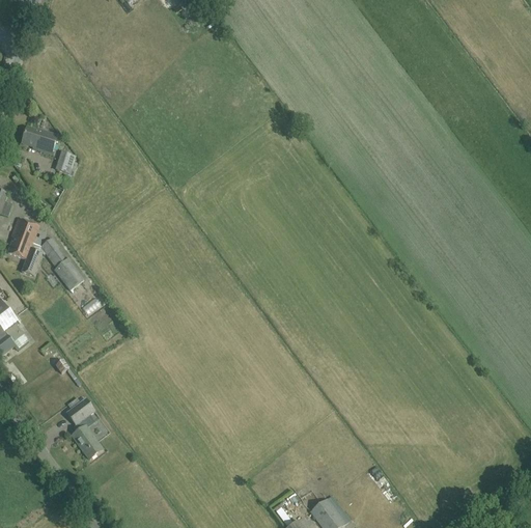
[(40,130),(27,126),(22,141),(39,147),(38,148),(52,153),(58,134),(40,129),(40,130)]
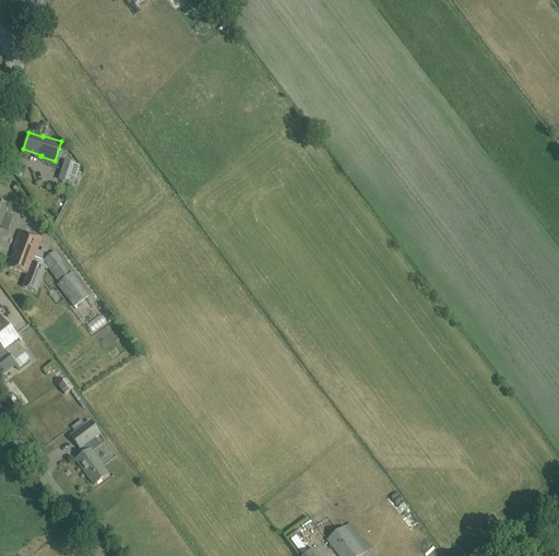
[(74,181),(81,163),(66,157),(59,177),(74,181)]
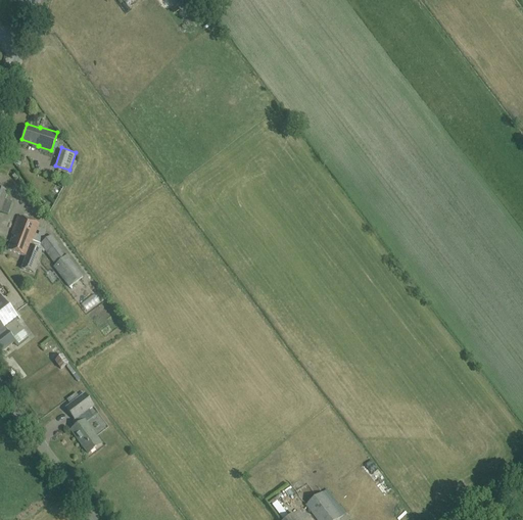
[(34,271),(42,248),(36,246),(36,245),(31,243),(39,221),(17,214),(11,231),(13,232),(7,247),(27,254),(21,266),(34,271)]
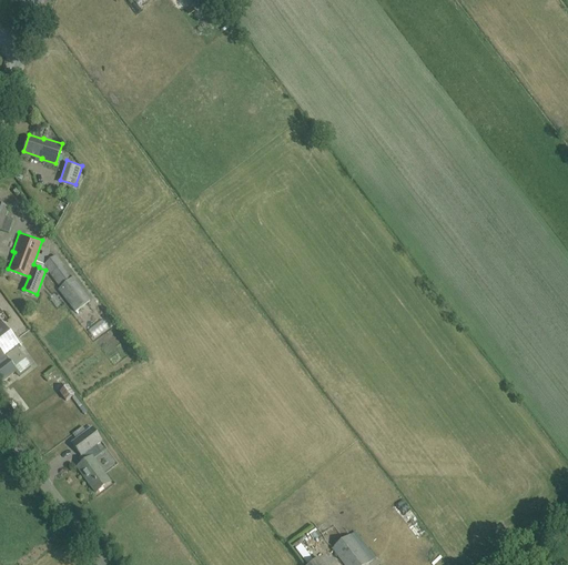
[(90,298),(56,253),(43,263),(60,285),(58,286),(59,288),(75,309),(90,298)]
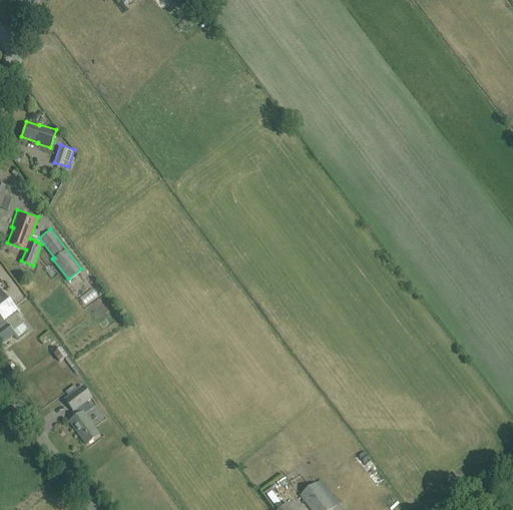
[(68,292),(72,297),(81,290),(76,284),(68,292)]
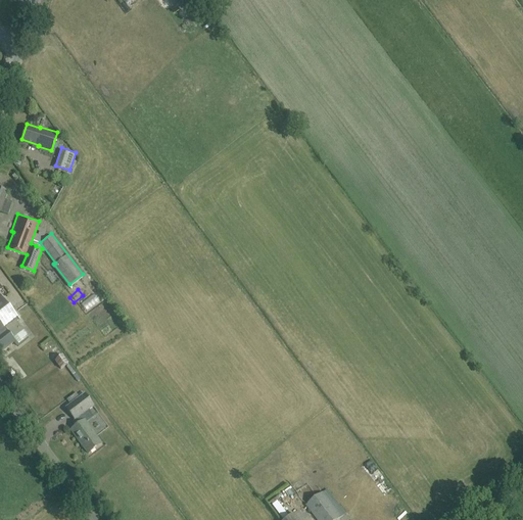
[(0,292),(0,344),(3,348),(15,338),(18,343),(26,337),(29,335),(16,320),(18,318),(0,292)]
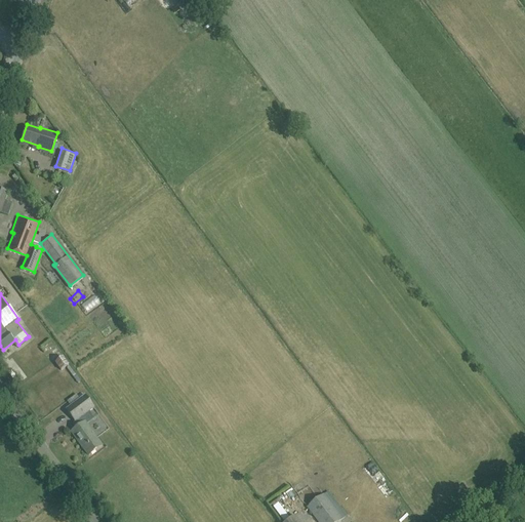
[(77,310),(87,303),(84,297),(74,305),(77,310)]
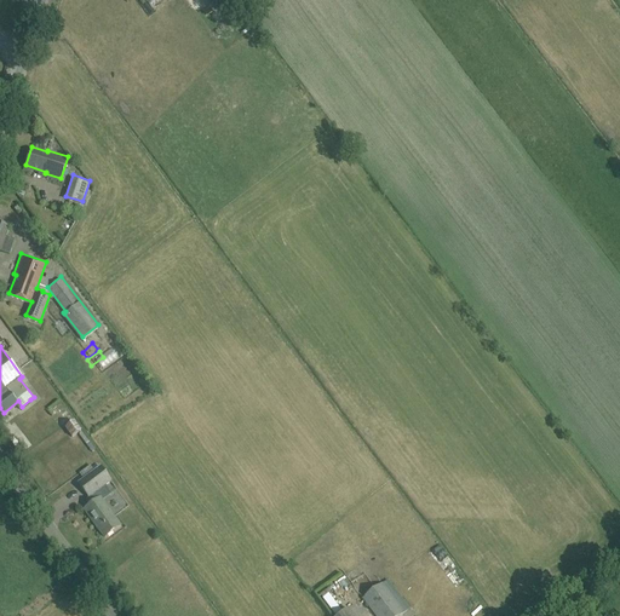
[(69,367),(74,363),(69,355),(64,357),(69,367)]
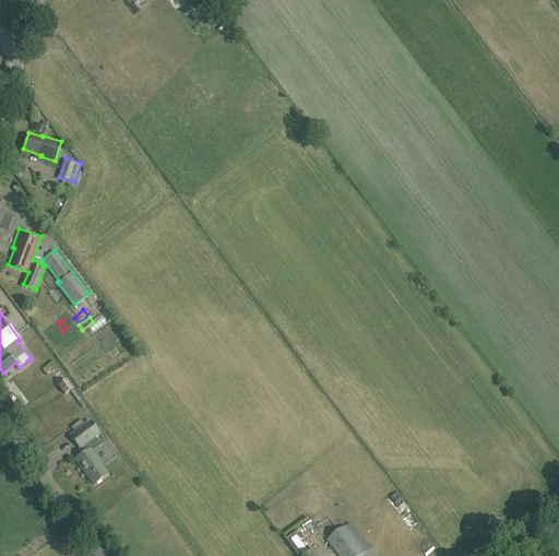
[(97,328),(84,335),(88,342),(109,331),(105,324),(97,329),(97,328)]
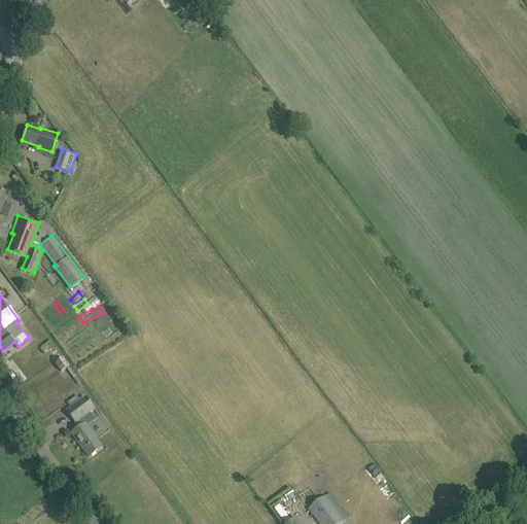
[(45,326),(59,345),(64,341),(50,323),(45,326)]
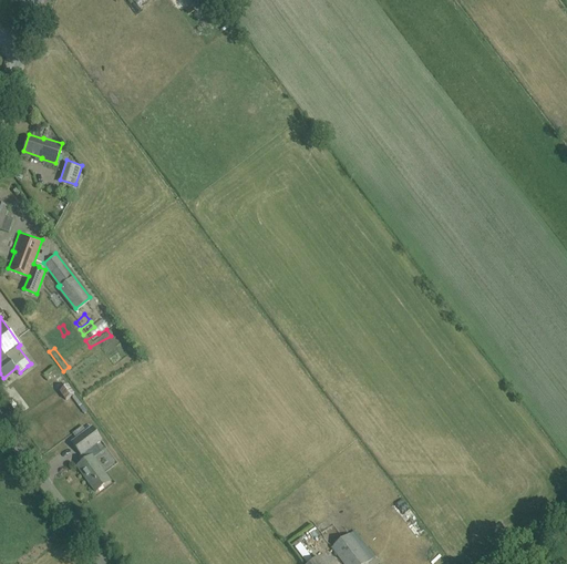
[(125,375),(127,380),(135,378),(133,371),(125,375)]
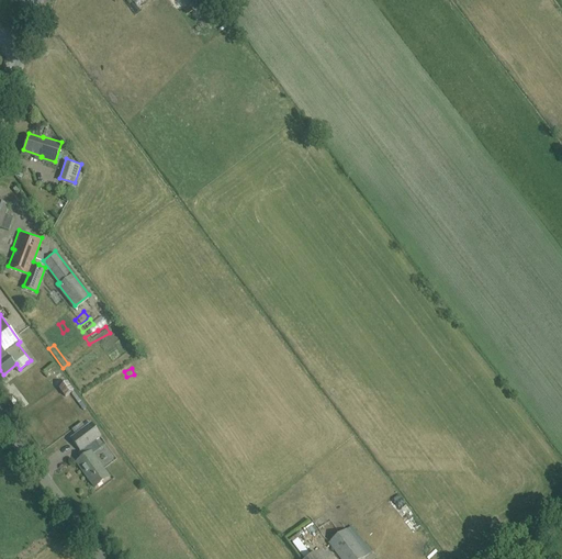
[(60,375),(52,382),(55,386),(64,379),(60,375)]
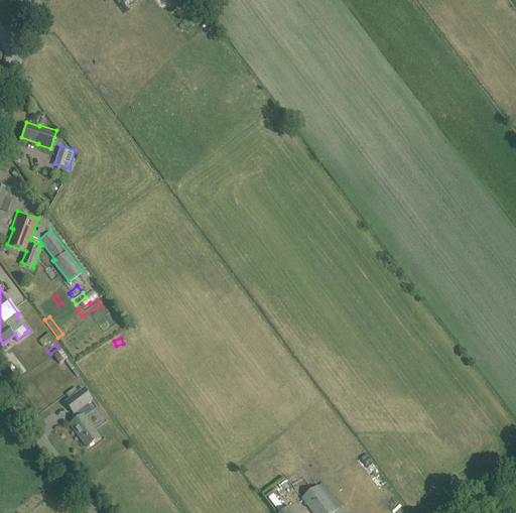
[(59,363),(69,357),(62,348),(53,354),(59,363)]
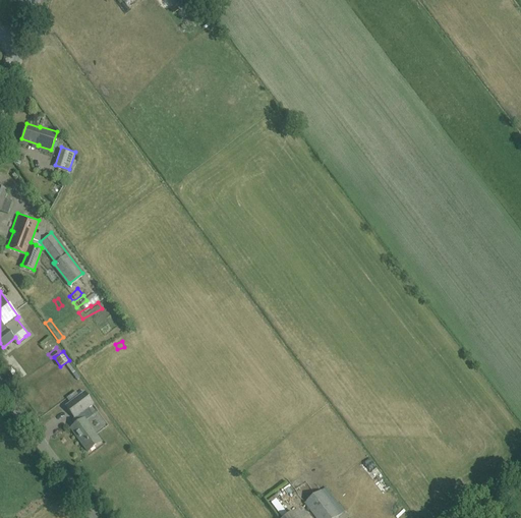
[(79,394),(76,389),(66,395),(70,401),(66,404),(74,416),(72,417),(76,422),(71,426),(89,449),(101,440),(84,416),(93,411),(89,405),(94,402),(84,390),(79,394)]
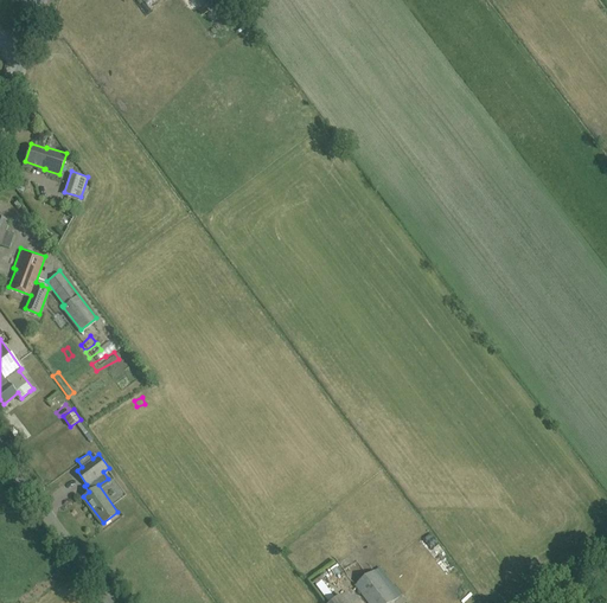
[(370,602),(387,602),(395,597),(374,569),(356,583),(370,602)]
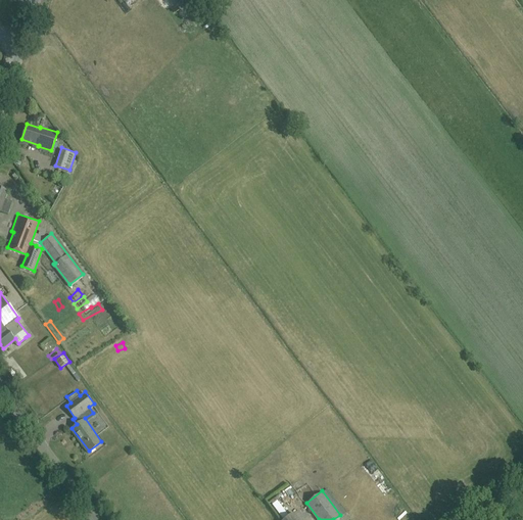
[(271,503),(280,516),(285,512),(276,499),(271,503)]
